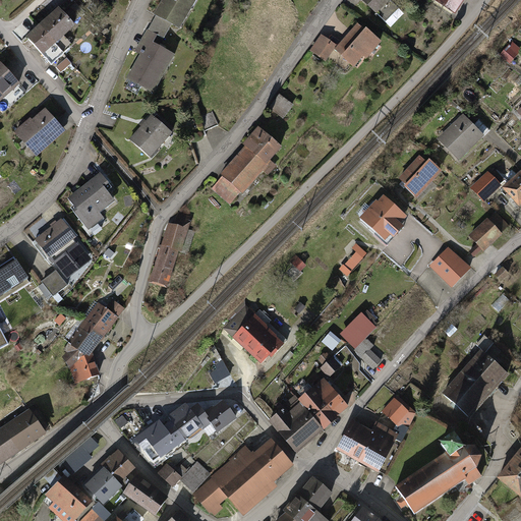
[(199,0),(167,0),(160,13),(176,22),(184,27),(199,0)]
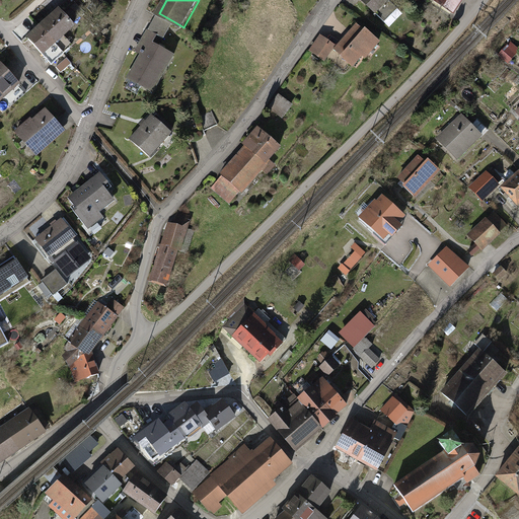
[(391,0),(364,0),(390,23),(399,14),(388,4),(391,0)]
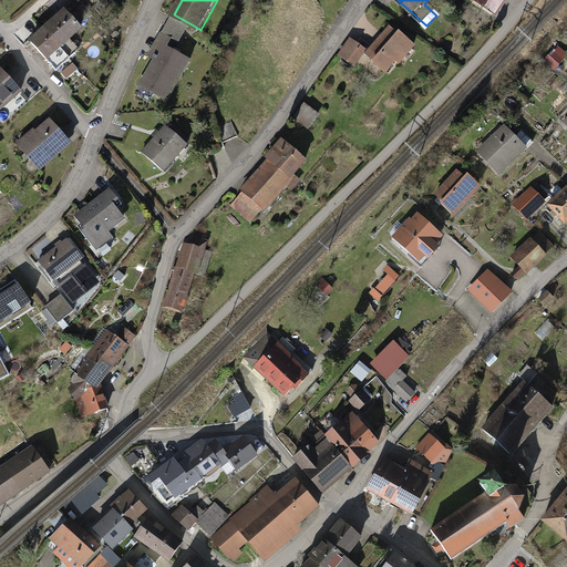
[(477,0),(500,16),(511,0),(477,0)]
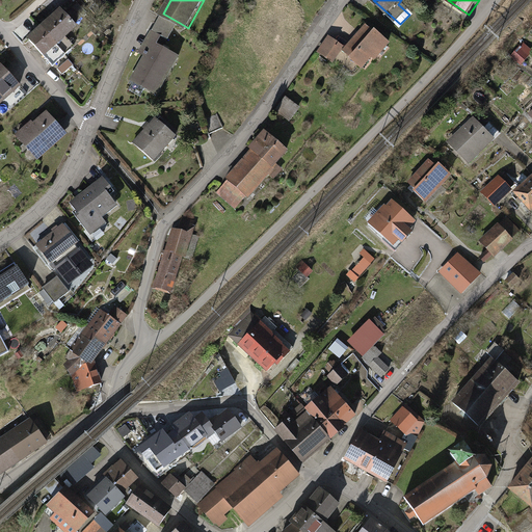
[(44,27),(59,46),(79,29),(63,10),(44,27)]
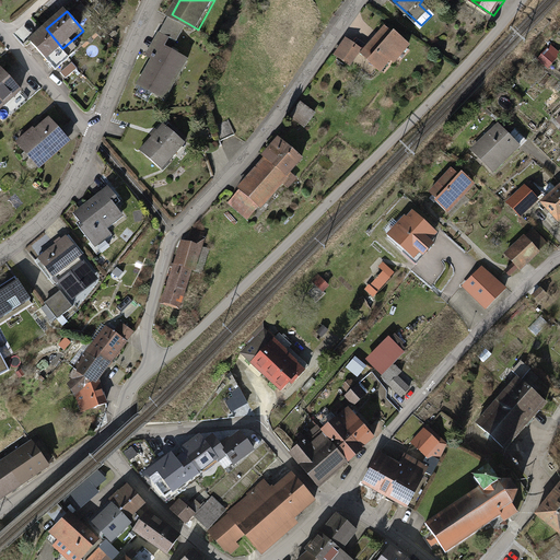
[(189,24),(172,14),(162,31),(173,37),(179,41),(189,24)]
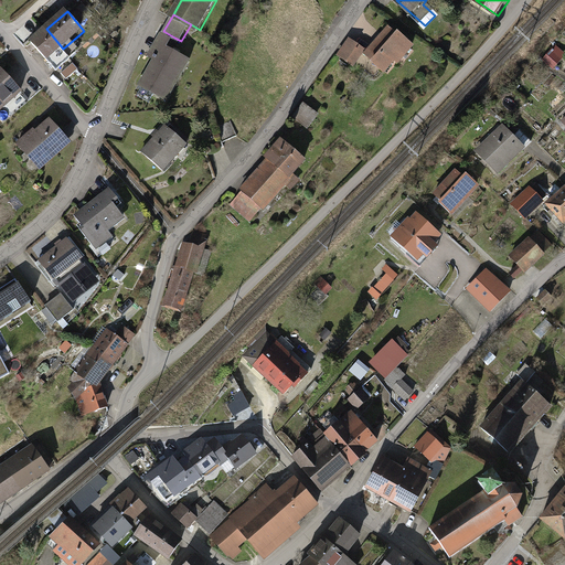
[(418,48),(392,25),(368,55),(390,74),(401,61),(405,64),(418,48)]
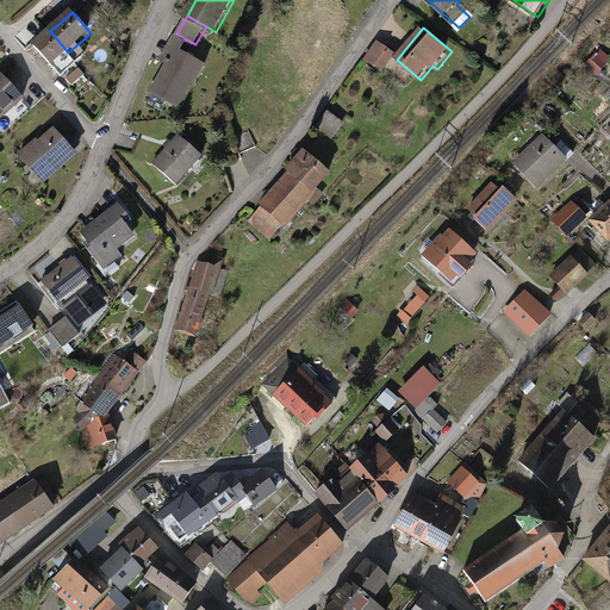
[(68,53),(50,31),(35,44),(63,76),(78,63),(68,53)]
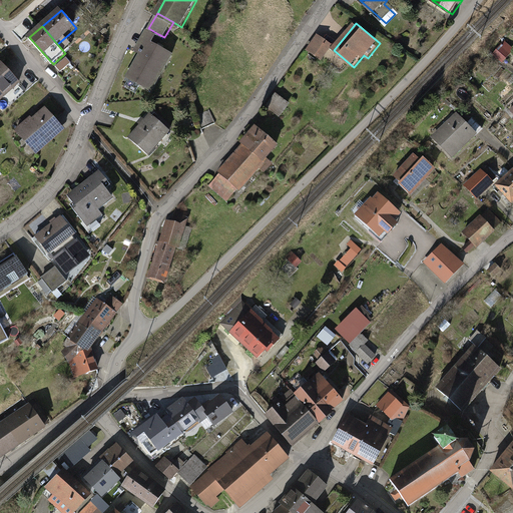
[(158,34),(148,28),(135,52),(140,55),(128,76),(153,91),(171,59),(151,47),(158,34)]
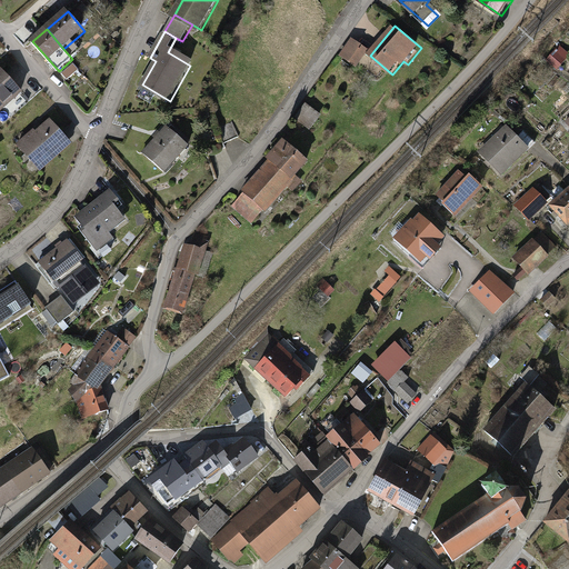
[(371,50),(353,39),(343,56),(361,67),(371,50)]
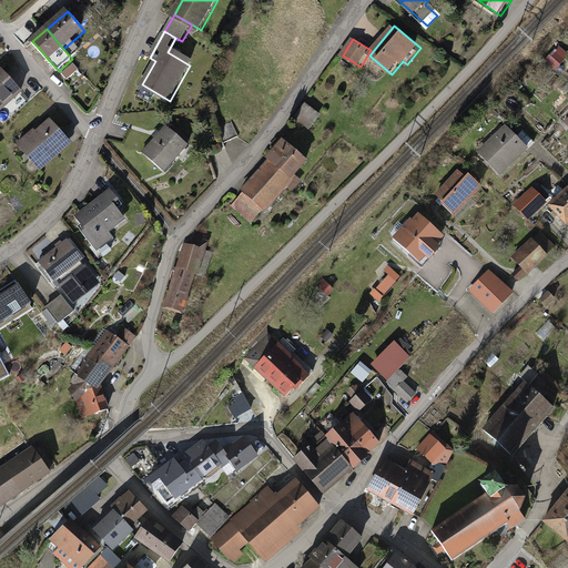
[(567,64),(567,53),(563,49),(550,62),(561,72),(567,64)]
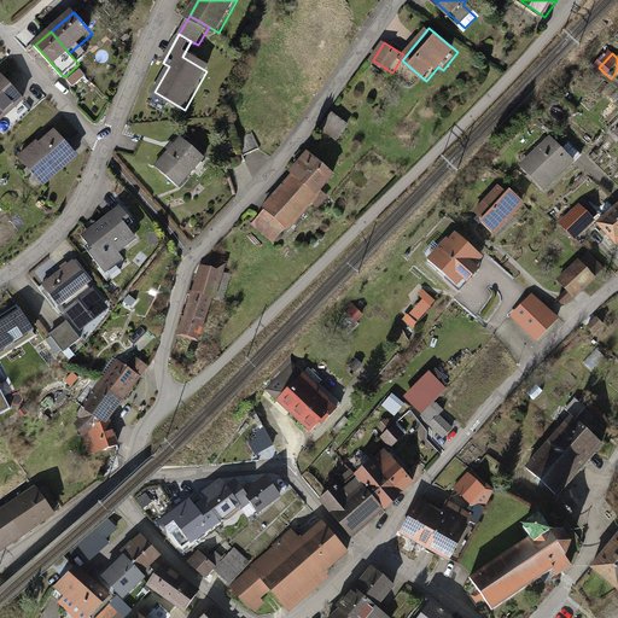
[(3,74),(0,75),(0,120),(24,99),(3,74)]
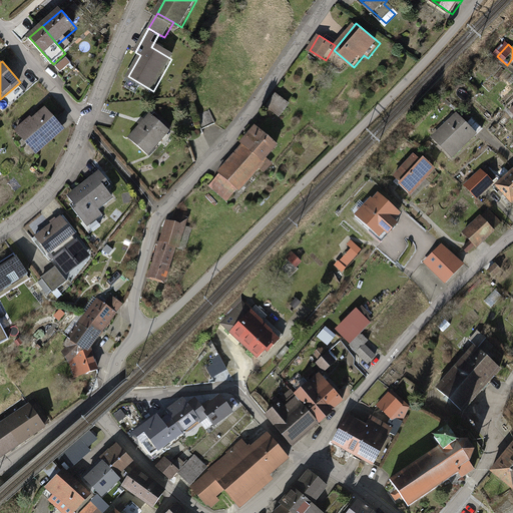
[(279,116),(289,103),(278,95),(268,107),(279,116)]
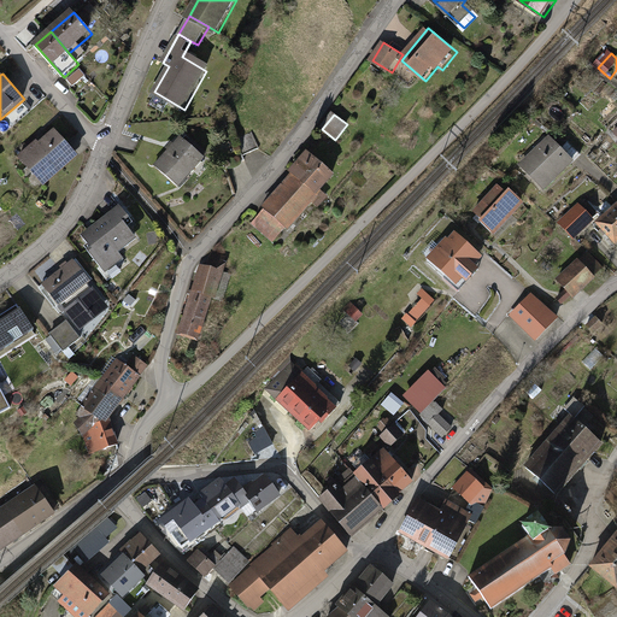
[(41,139),(21,156),(45,183),(80,152),(58,128),(43,141),(41,139)]
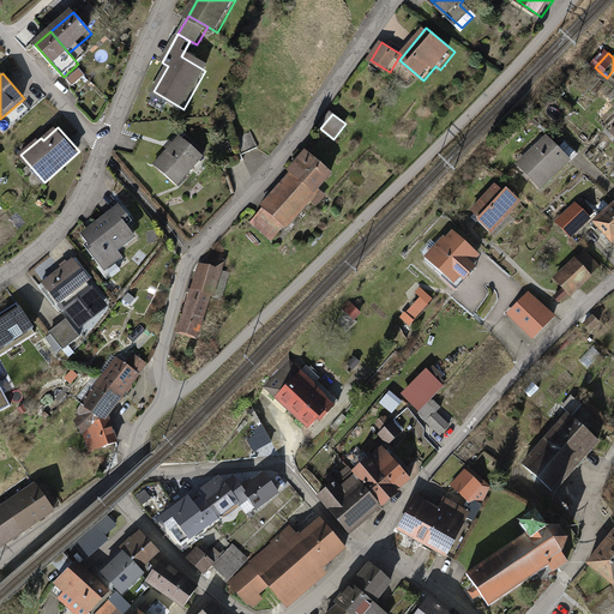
[(238,136),(240,140),(244,152),(260,145),(253,130),(238,136)]
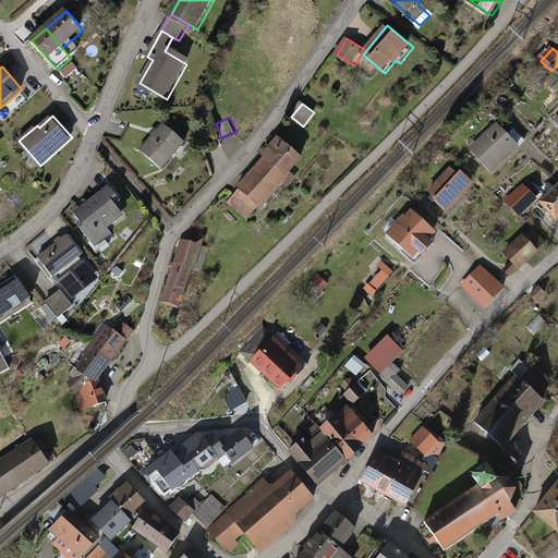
[(522,143),(502,121),(474,147),(494,169),(522,143)]
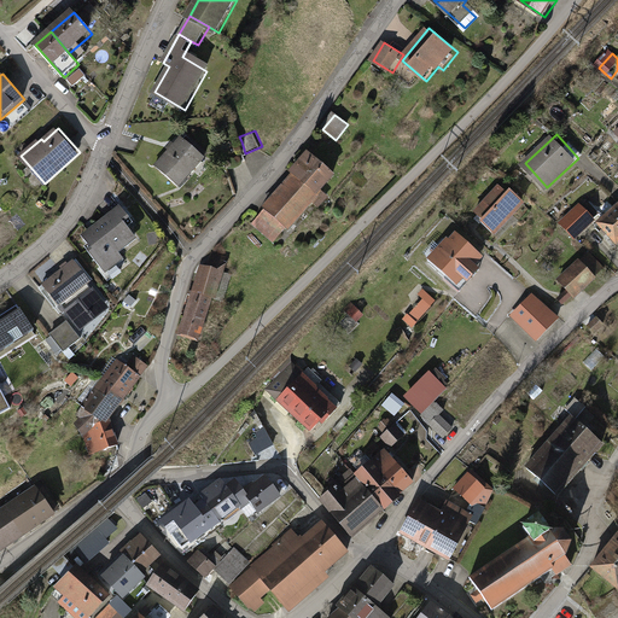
[(182,136),(156,167),(180,188),(207,158),(182,136)]
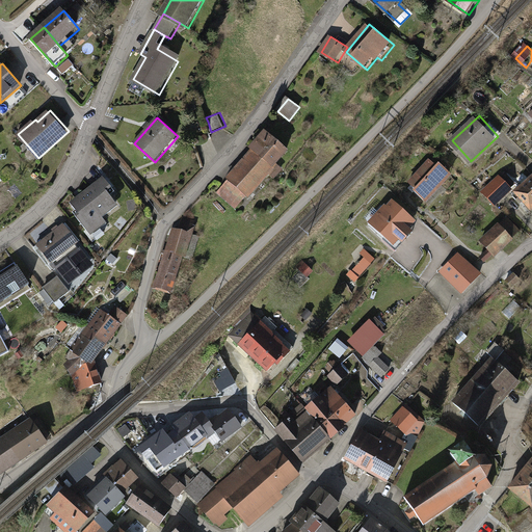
[(208,122),(192,128),(197,142),(213,137),(211,132),(208,122)]
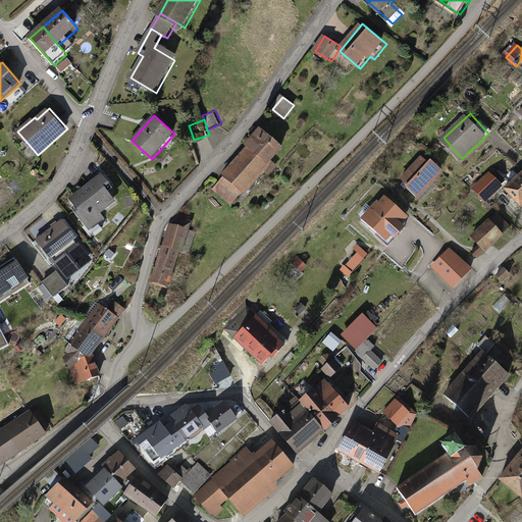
[(249,148),(268,165),(270,166),(288,147),(263,125),(248,144),(250,146),(249,148)]
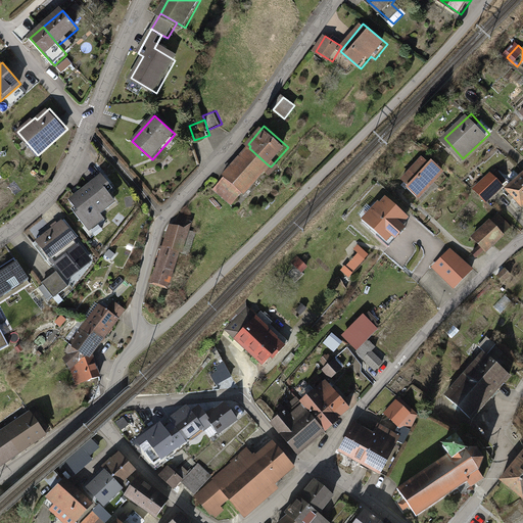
[(269,165),(249,148),(216,187),(235,203),(269,165)]
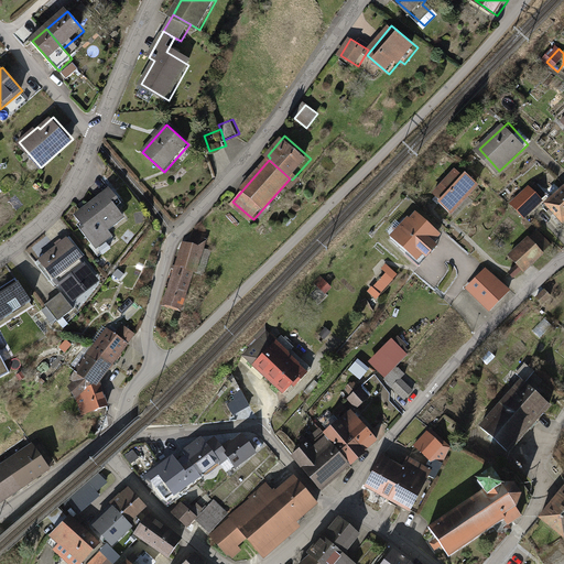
[(469,175),(461,167),(437,192),(456,210),(483,182),(472,172),(469,175)]
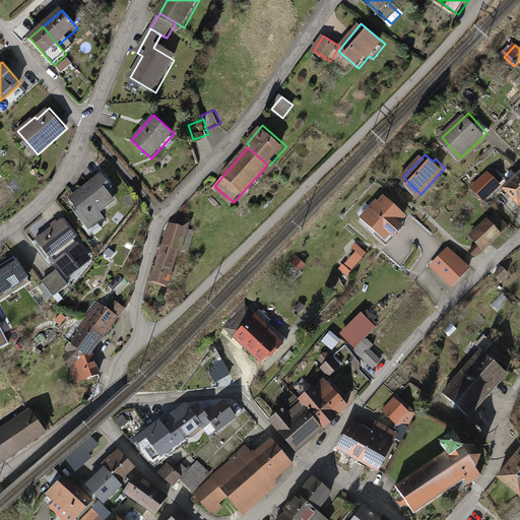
[(503,184),(491,171),(473,187),(485,200),(503,184)]
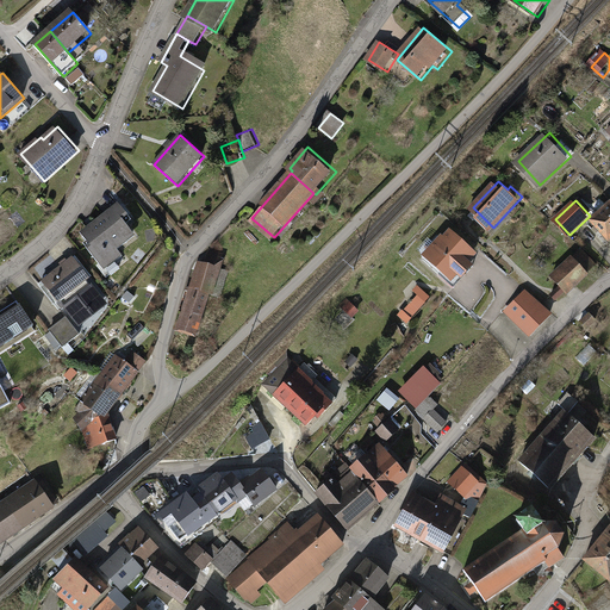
[(134,217),(123,201),(83,231),(93,243),(89,247),(107,269),(125,256),(119,249),(139,234),(129,219),(134,217)]
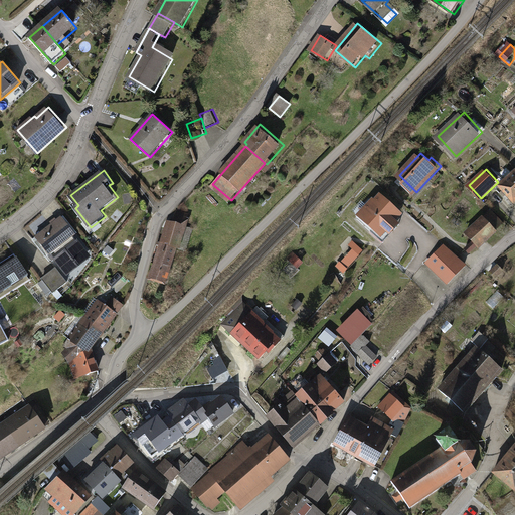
[(514,171),(500,185),(514,202),(514,171)]
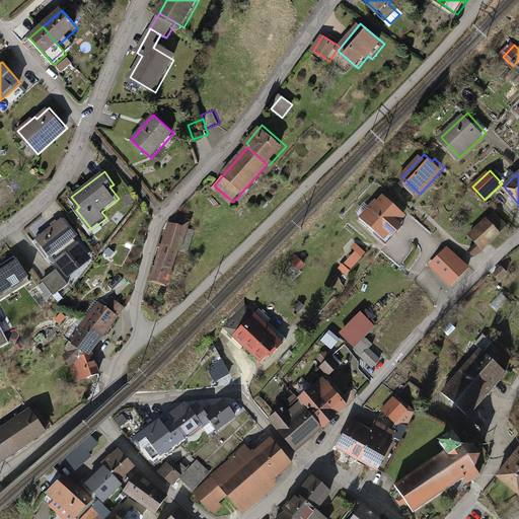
[(386,194),(364,216),(388,238),(410,215),(386,194)]
